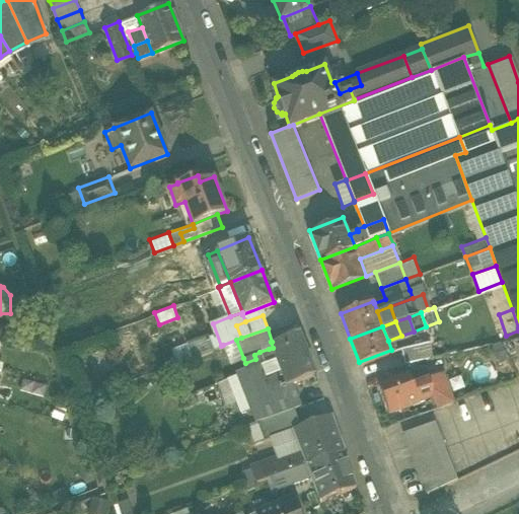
[(275,353),(281,369),(286,382),(290,381),(314,372),(299,332),(272,342),(271,342),(273,348),(275,353)]
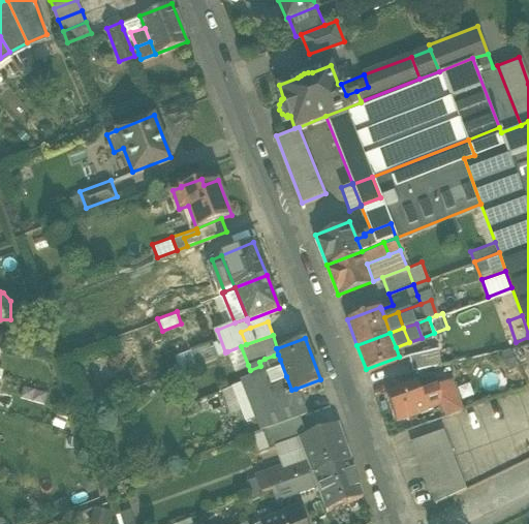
[(190,347),(190,349),(195,363),(217,356),(212,339),(190,347)]
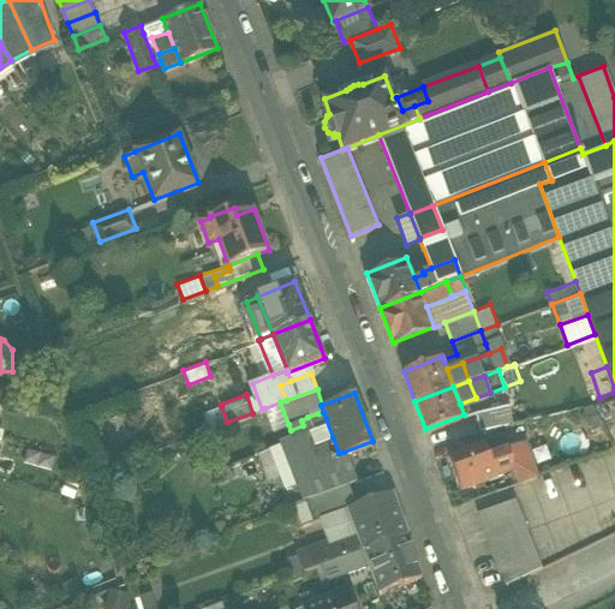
[(288,424),(280,402),(264,409),(273,430),(288,424)]
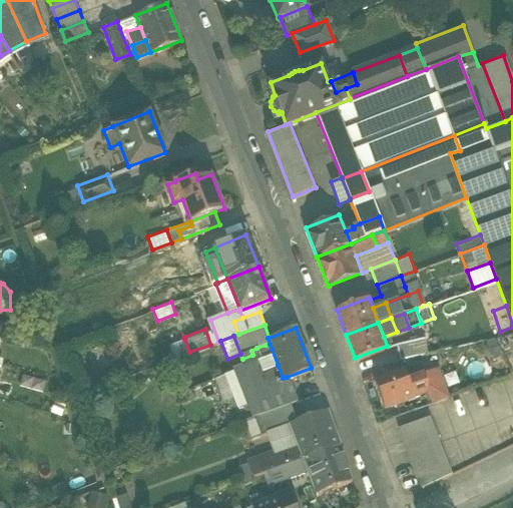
[(397,342),(400,356),(427,350),(424,336),(397,342)]
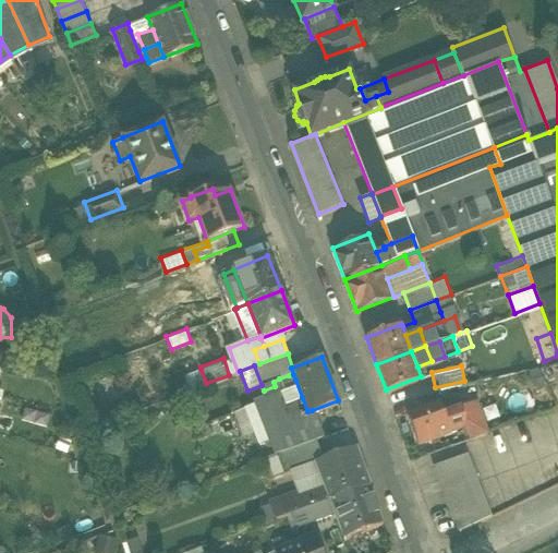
[(190,389),(206,383),(201,369),(184,374),(190,389)]
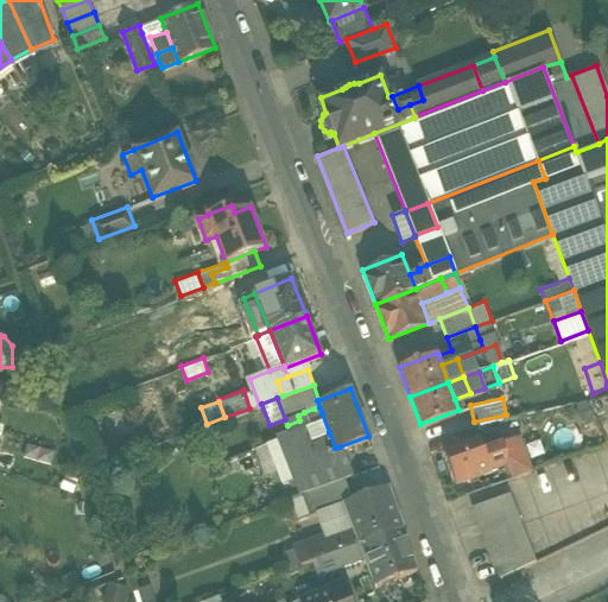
[(317,414),(315,409),(304,412),(309,424),(305,425),(311,438),(329,432),(322,413),(317,414)]
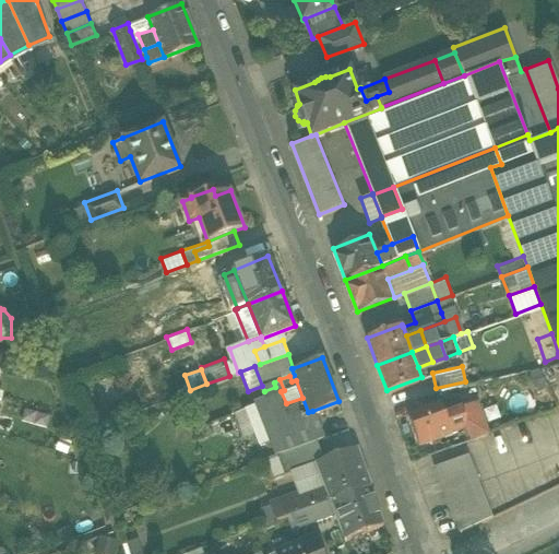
[(278,386),(281,391),(284,390),(280,379),(274,382),(275,387),(278,386)]
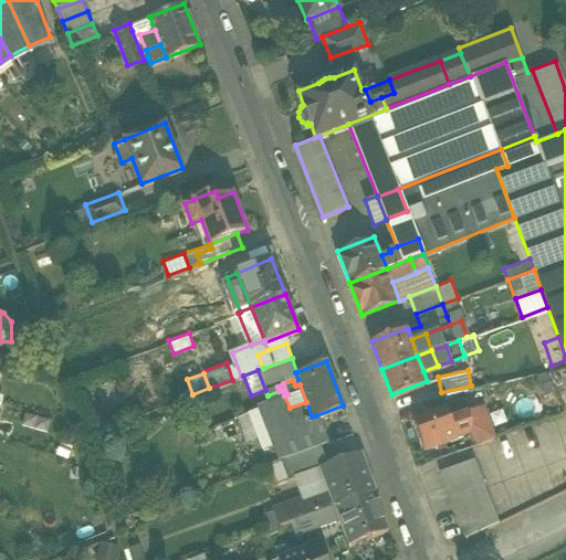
[(271,432),(295,423),(290,408),(284,395),(282,390),(279,391),(268,395),(270,401),(260,405),(271,432)]
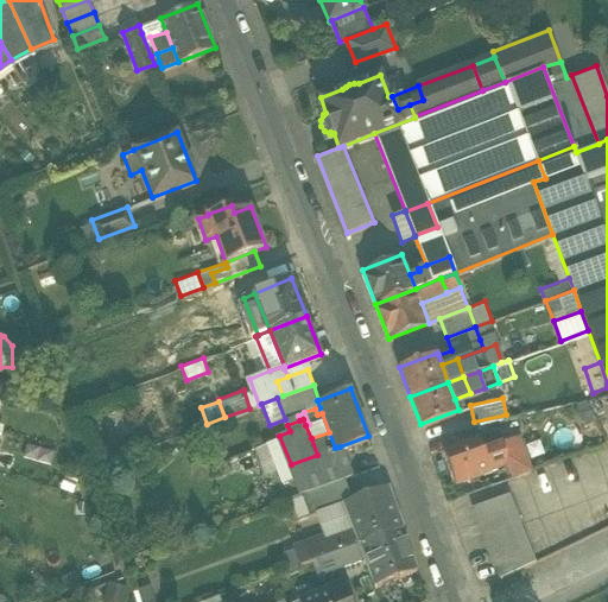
[(506,461),(512,475),(545,463),(533,430),(514,437),(502,442),(485,448),(492,467),(506,461)]
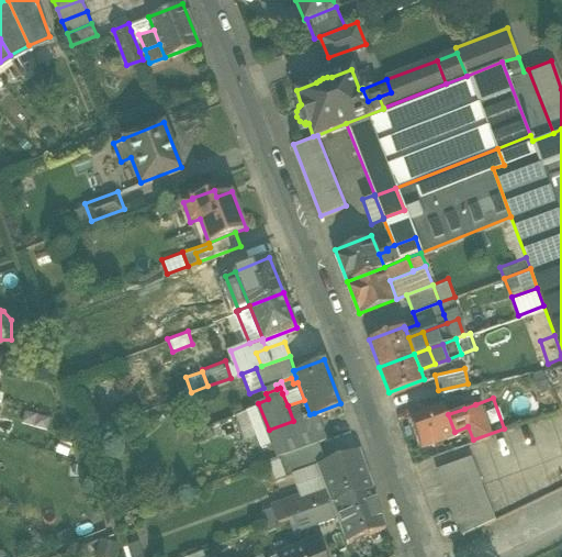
[(458,399),(444,403),(448,414),(464,409),(461,400),(458,399)]
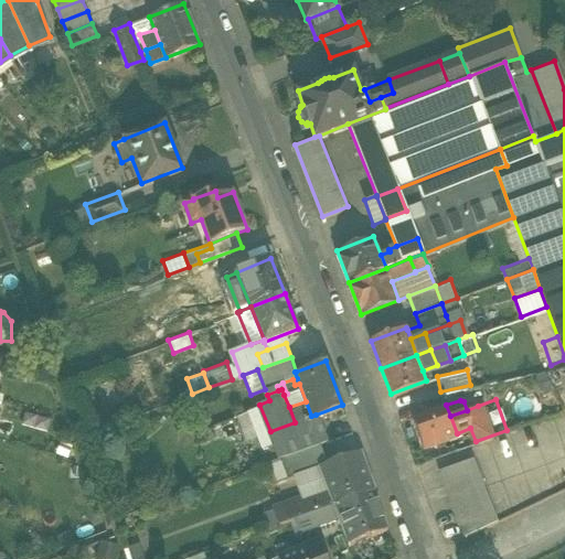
[(306,401),(289,407),(295,422),(311,416),(306,401)]
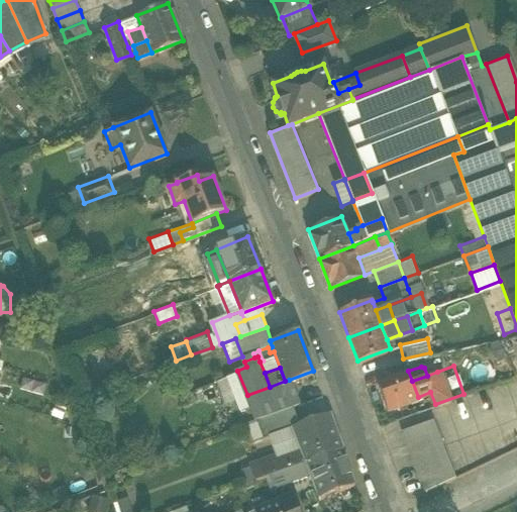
[(418,397),(412,381),(408,371),(408,370),(378,381),(388,409),(418,398),(418,397)]
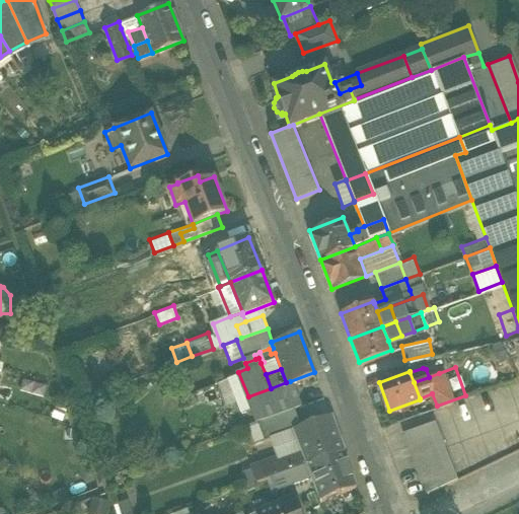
[(236,401),(248,396),(238,372),(226,376),(235,398),(236,401)]
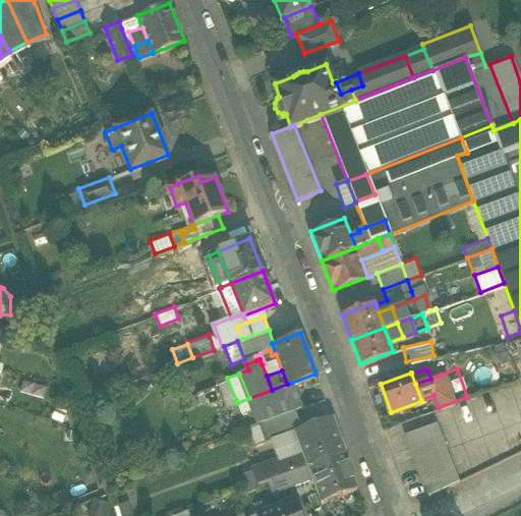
[(236,400),(227,378),(218,382),(227,404),(236,400)]
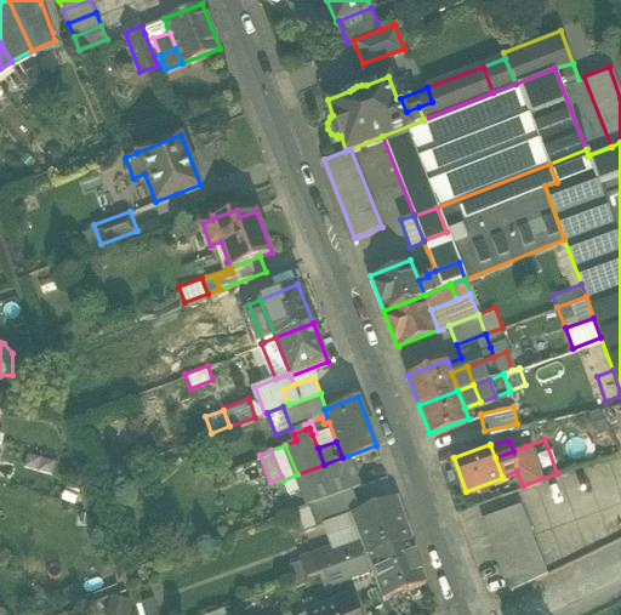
[(353,470),(347,456),(342,457),(324,465),(297,474),(302,489),(353,470)]
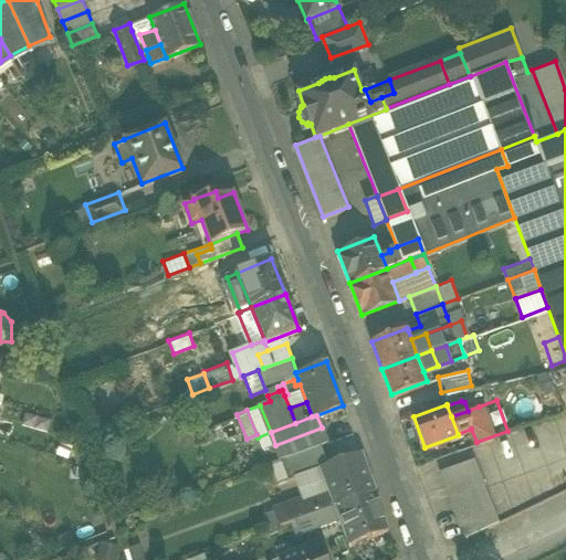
[(275,445),(281,457),(321,443),(326,441),(322,428),(275,445)]
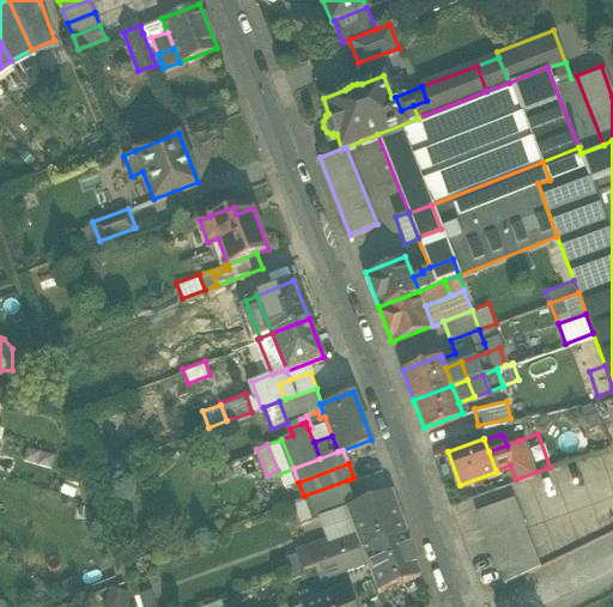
[(293,468),(279,474),(284,489),(298,483),(293,468)]
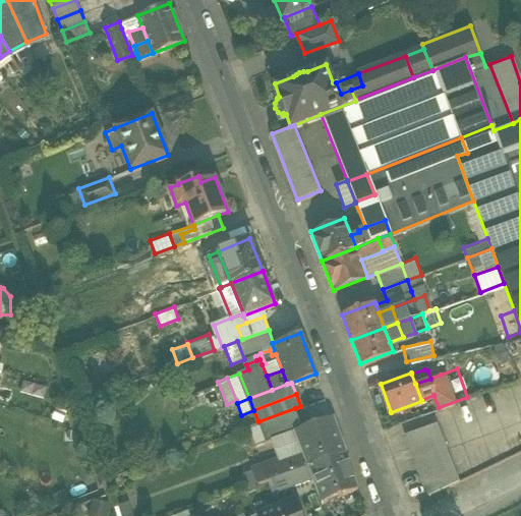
[(302,426),(295,408),(258,421),(265,440),(266,441),(272,439),(296,430),(295,428),(302,426)]
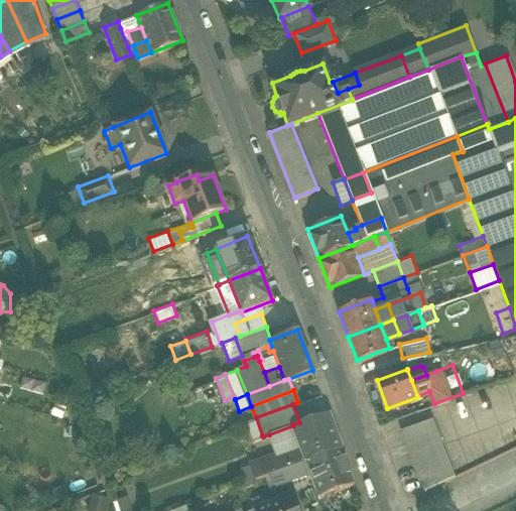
[(293,425),(300,444),(300,443),(306,460),(341,448),(342,448),(329,411),(299,422),(292,424),(293,425)]
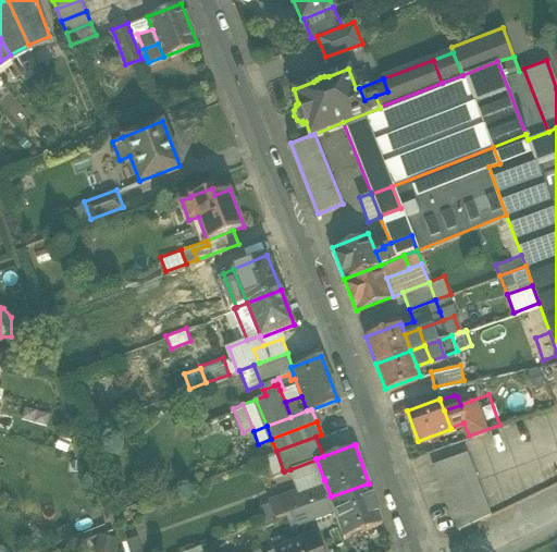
[(283,470),(276,451),(265,455),(273,475),(283,470)]
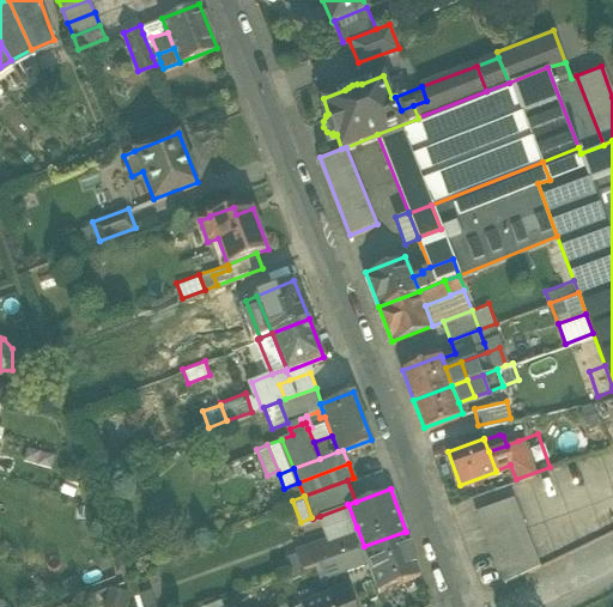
[(514,496),(503,499),(529,569),(539,564),(514,496)]
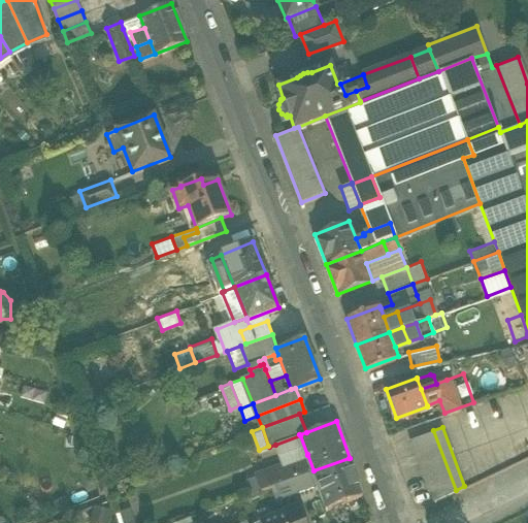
[(411,438),(434,500),(456,490),(433,430),(411,438)]
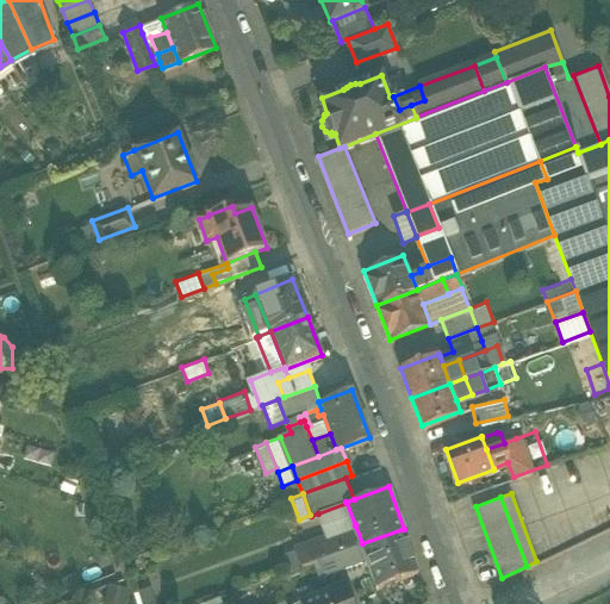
[(347,503),(318,514),(327,535),(355,525),(347,503)]
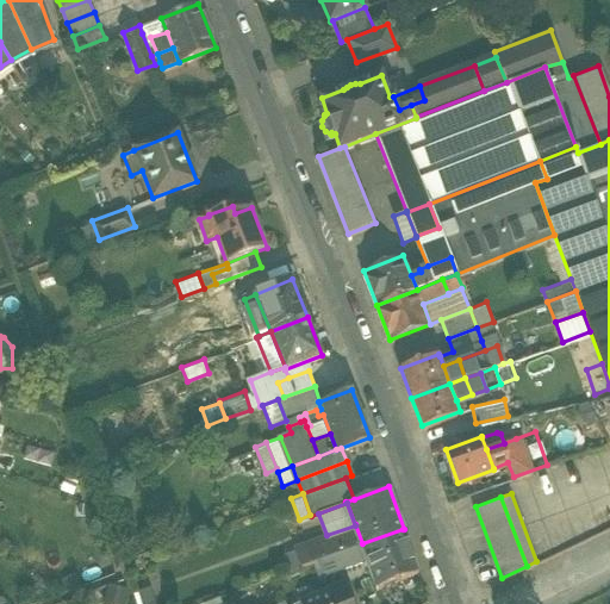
[(334,554),(362,543),(355,524),(355,525),(327,535),(296,546),(303,565),(315,561),(334,554)]
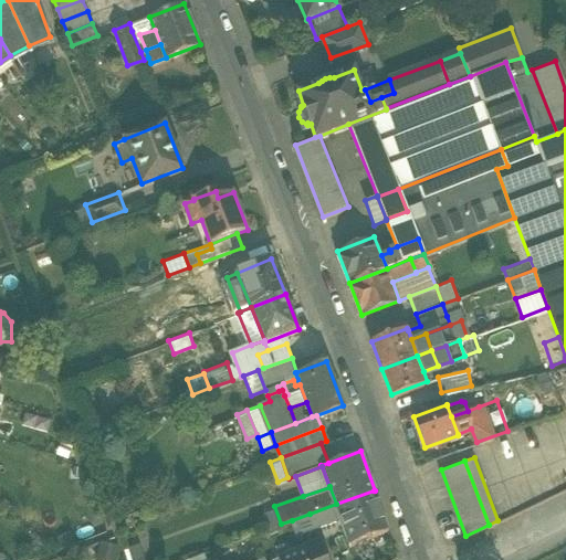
[(388,529),(374,490),(336,504),(341,517),(349,542),(388,529)]
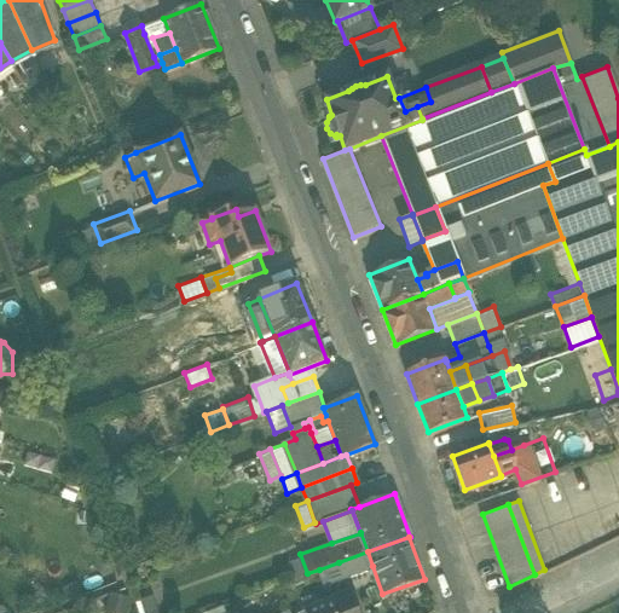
[(368,551),(339,562),(343,576),(372,566),(368,551)]
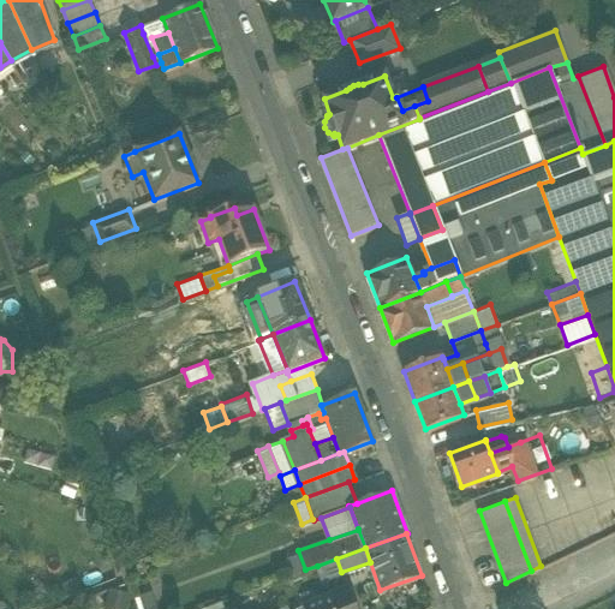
[(322,579),(341,572),(336,559),(317,566),(322,579)]
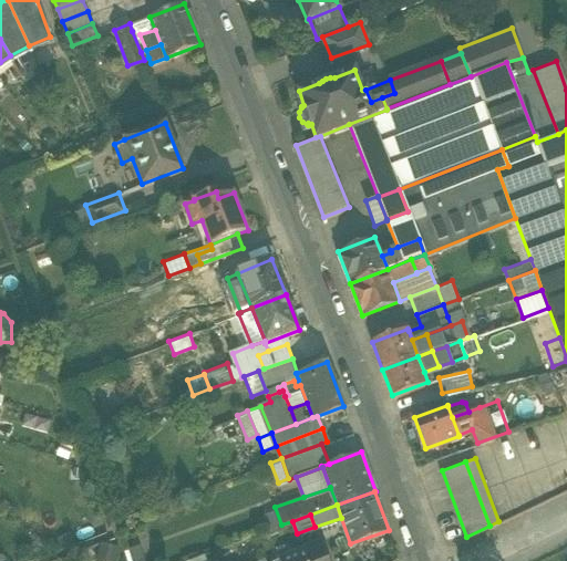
[(116,560),(121,544),(100,539),(95,559),(102,560),(116,560)]
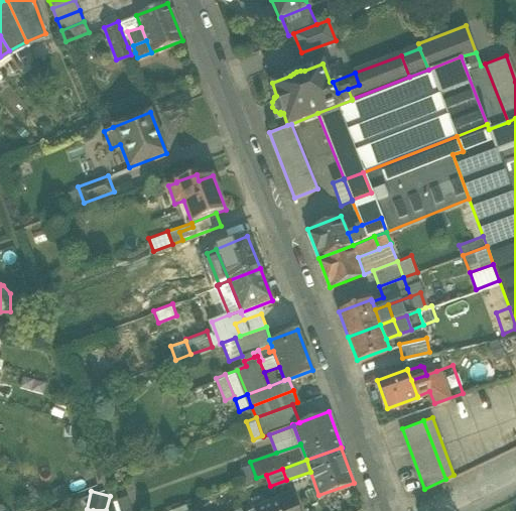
[(298,510),(291,491),(273,499),(274,503),(256,510),(255,507),(254,507),(255,510),(298,510)]
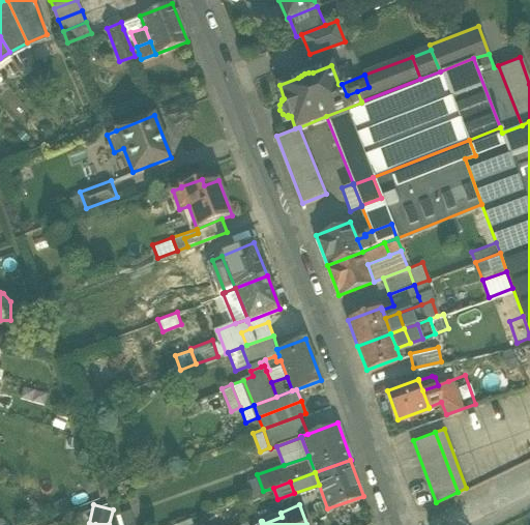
[(136,524),(130,507),(115,513),(119,524),(136,524)]
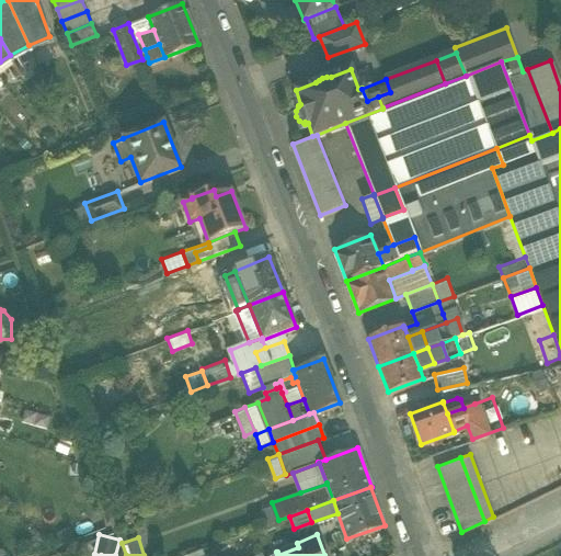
[(297,543),(277,552),(278,555),(298,547),(297,543)]
